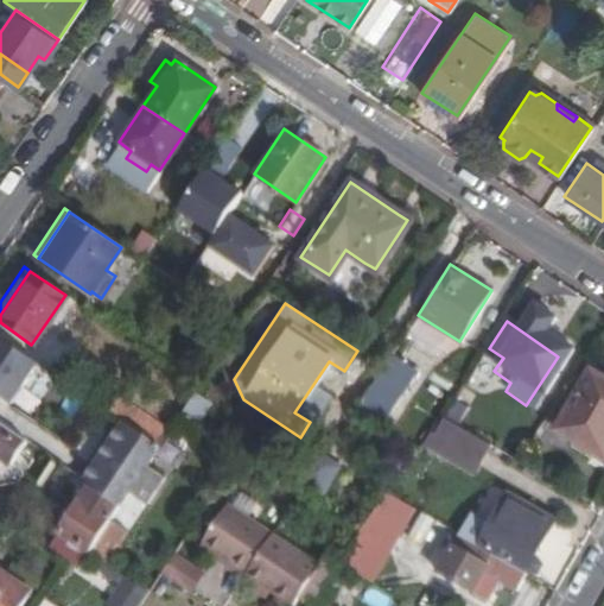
[(0,396),(8,402),(36,361),(0,336),(0,396)]
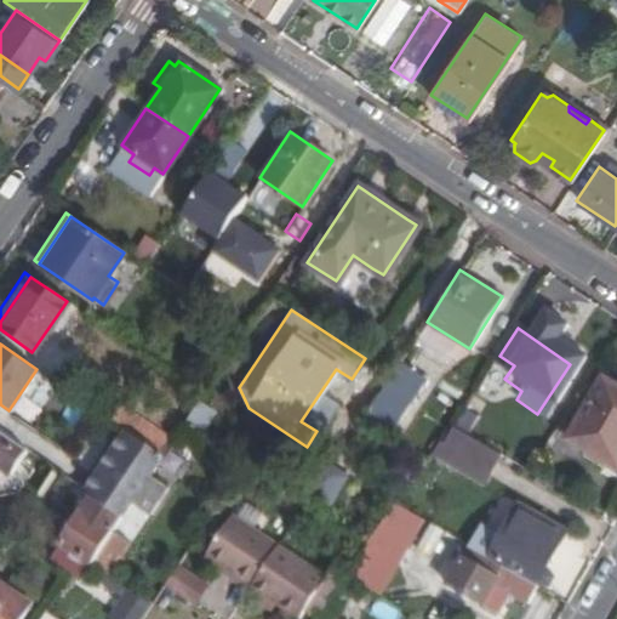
[(410,355),(405,351),(381,387),(360,418),(386,435),(387,433),(424,378),(404,364),(410,355)]
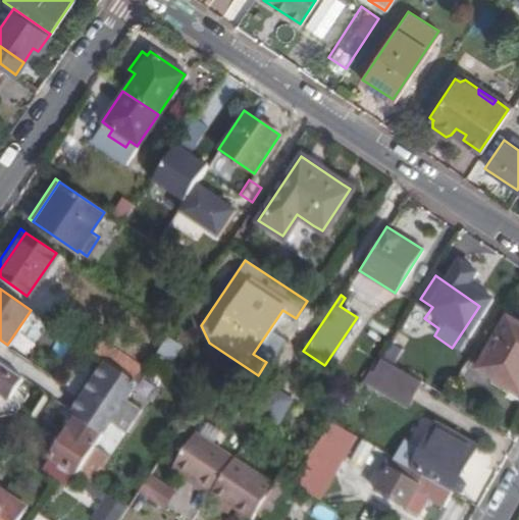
[(416,314),(409,309),(379,357),(398,368),(414,345),(402,338),(416,314)]
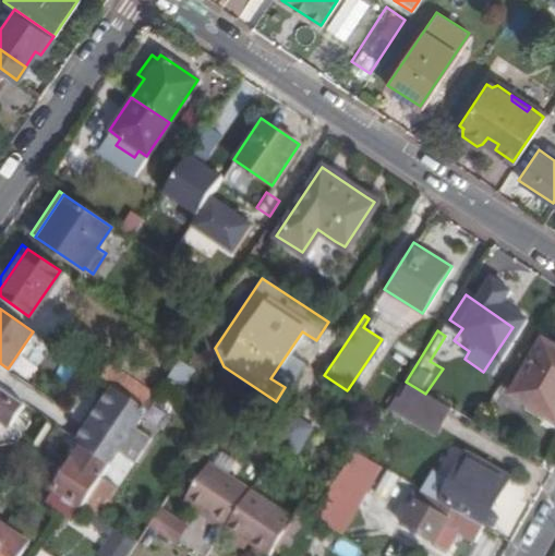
[(554,411),(554,349),(541,341),(511,393),(553,415),(554,411)]
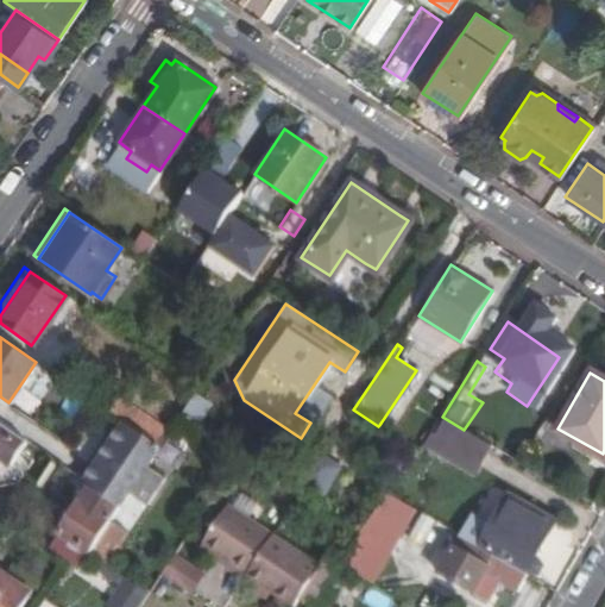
[(210,402),(194,392),(178,414),(195,425),(210,402)]
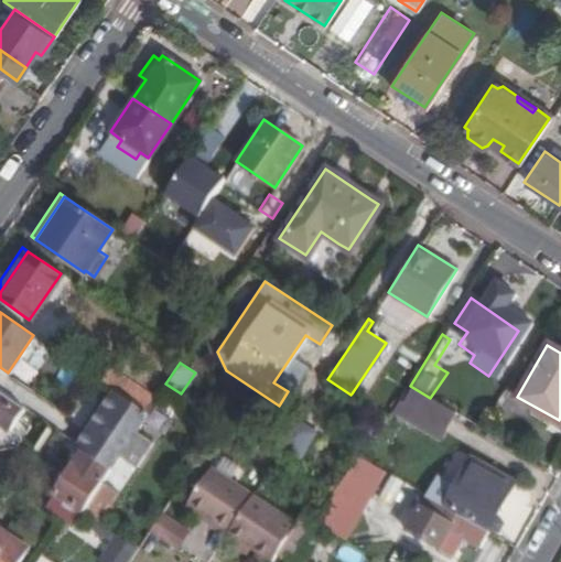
[(118,392),(126,380),(107,368),(99,380),(114,389),(118,392)]
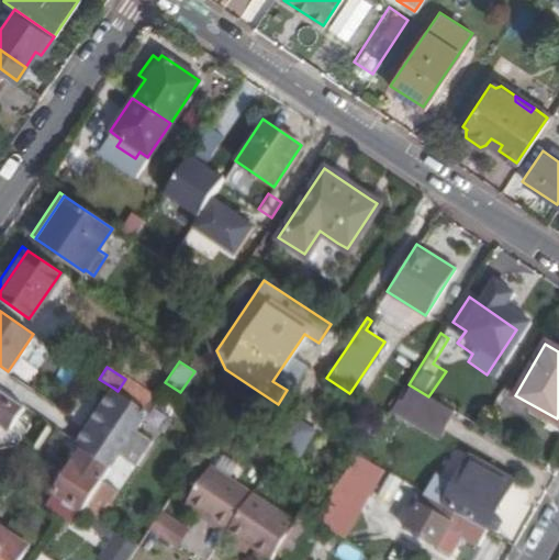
[(154,399),(125,379),(118,391),(146,411),(154,399)]
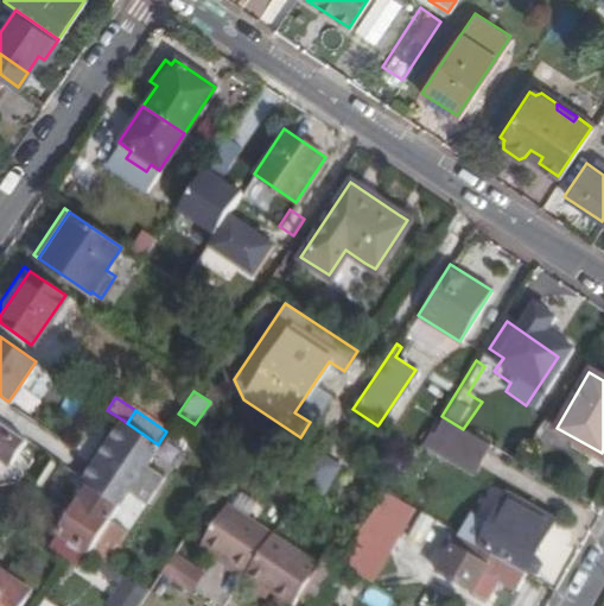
[(421,441),(470,471),(487,443),(463,429),(442,416),(432,433),(428,430),(421,441)]
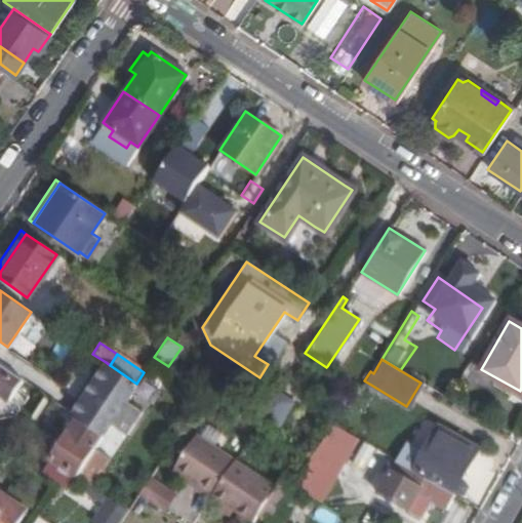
[(110,365),(106,362),(84,394),(89,397),(75,418),(102,436),(136,384),(110,365)]
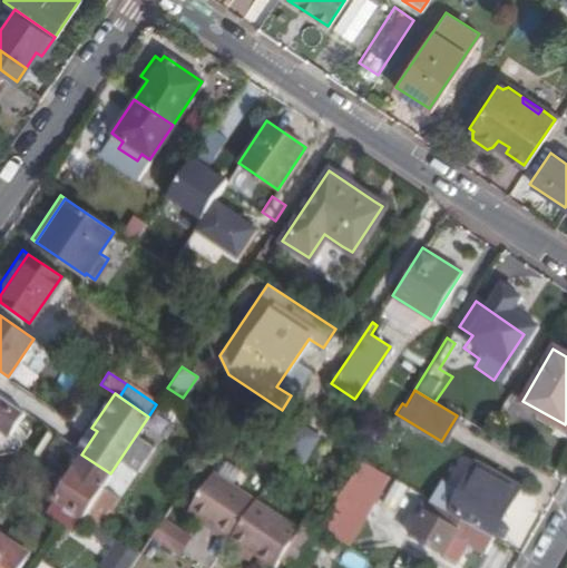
[(22,410),(0,395),(0,428),(8,433),(22,410)]
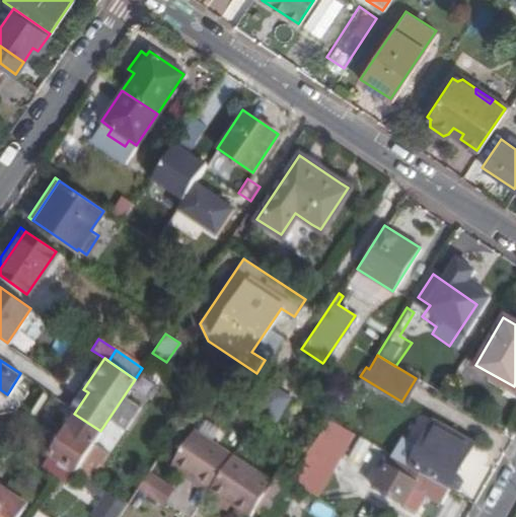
[(291,395),(266,380),(250,405),(275,421),(291,395)]
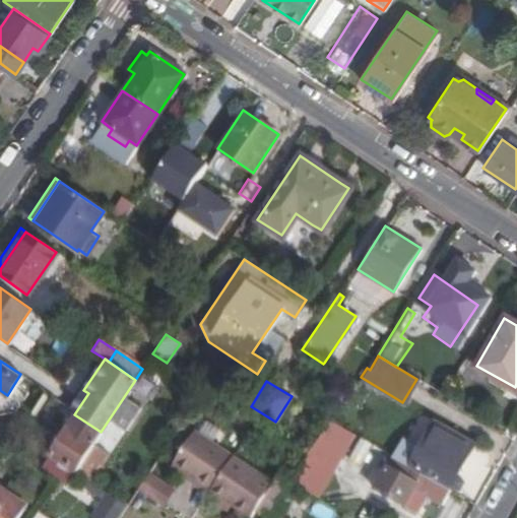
[(74,414),(74,413),(40,466),(66,483),(101,432),(74,414)]
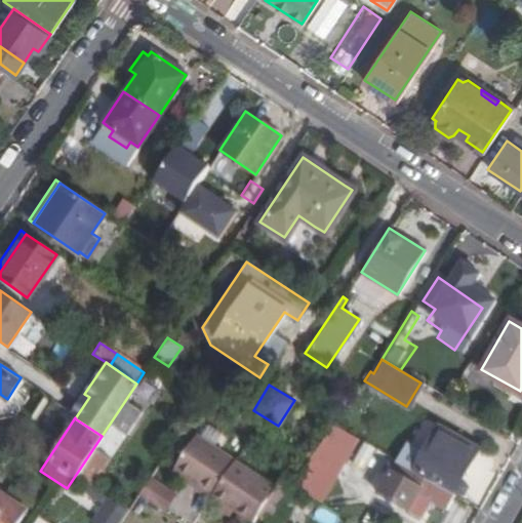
[(203,420),(194,434),(216,448),(225,435),(203,420)]
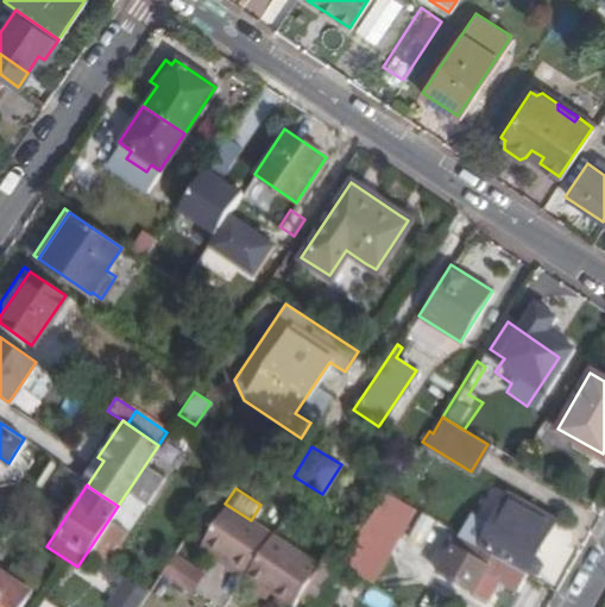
[(411,507),(385,492),(361,527),(391,544),(411,507)]
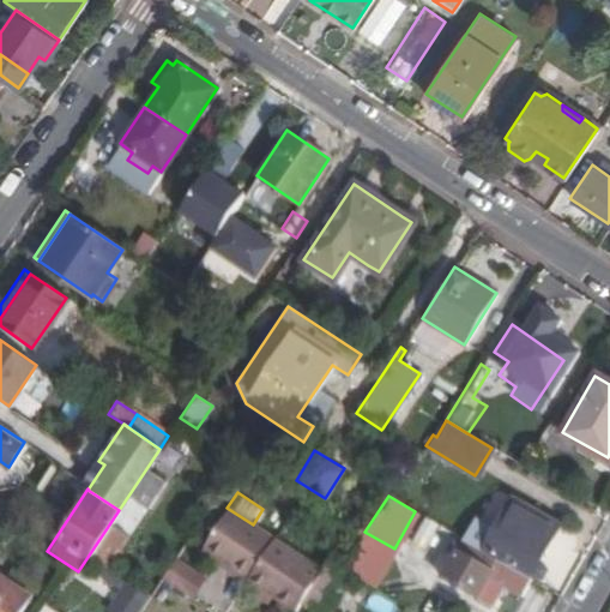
[(560,525),(512,496),(493,528),(475,517),(461,539),(529,577),(560,525)]
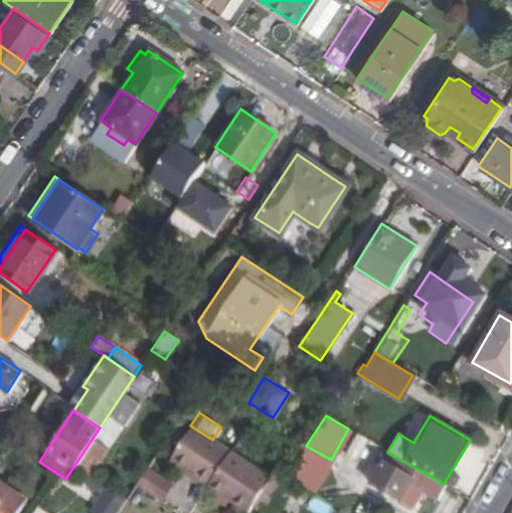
[(206,484),(228,451),(212,440),(190,425),(168,459),(192,475),(190,478),(204,487),(206,484)]
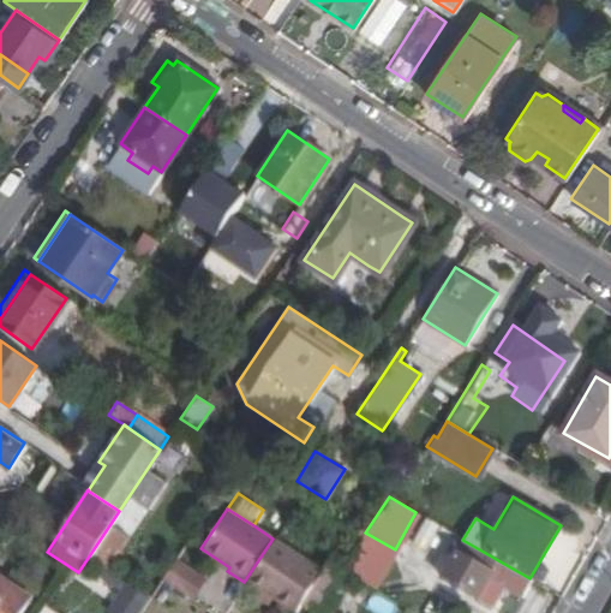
[(395,549),(365,533),(353,549),(361,553),(351,569),(376,583),(395,549)]
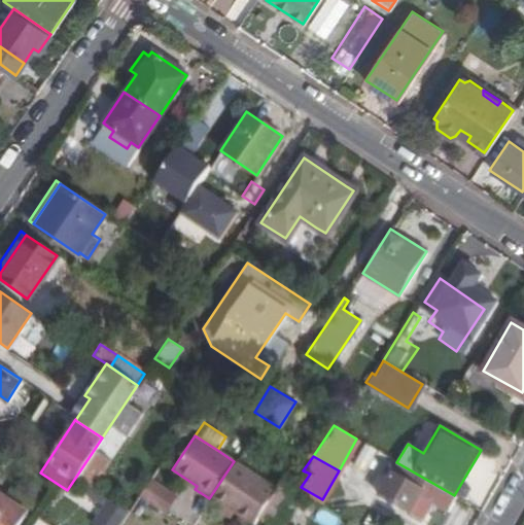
[(274,487),(234,461),(211,495),(251,522),(255,516),(267,523),(291,486),(280,479),(274,487)]
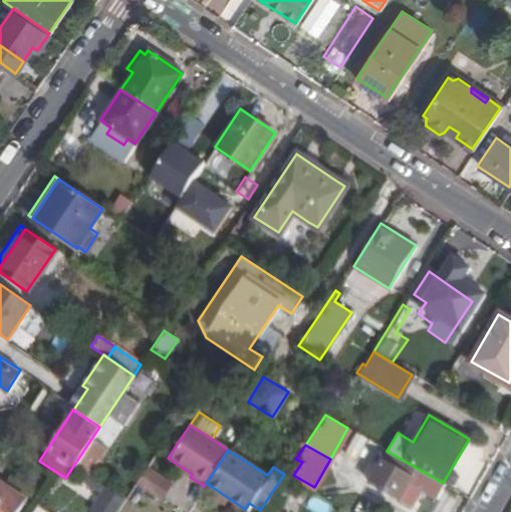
[(443,483),(387,451),(376,469),(365,462),(357,476),(410,506),(419,488),(435,498),(443,483)]
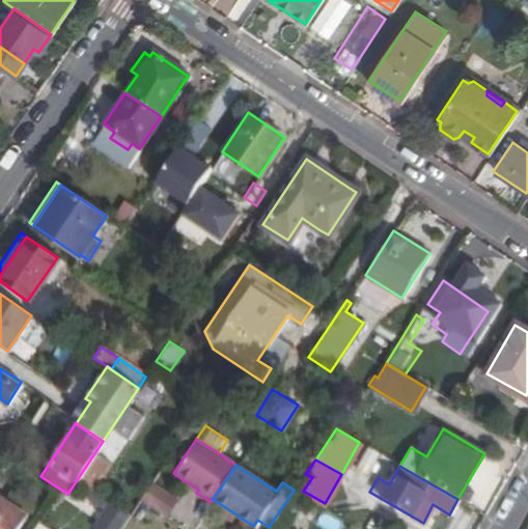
[(174,498),(150,482),(139,499),(163,514),(174,498)]
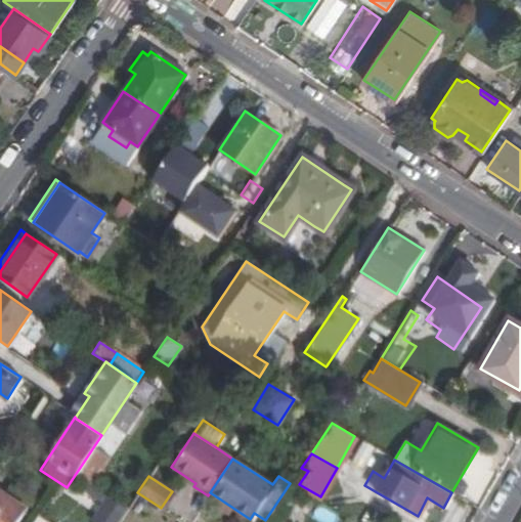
[(93,510),(88,518),(95,521),(118,521),(128,508),(93,485),(83,503),(93,510)]
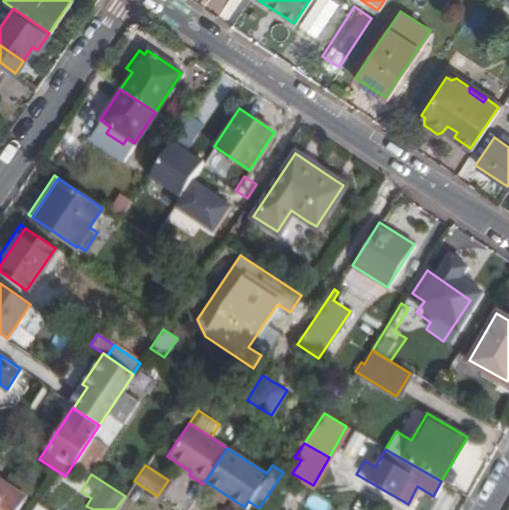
[(14,509),(24,496),(0,479),(0,509),(14,509)]
